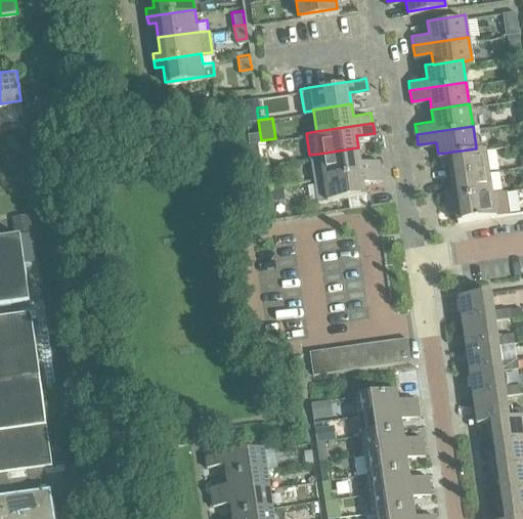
[(476,148),(438,154),(439,161),(448,160),(450,174),(488,168),(485,145),(476,147),(476,148)]
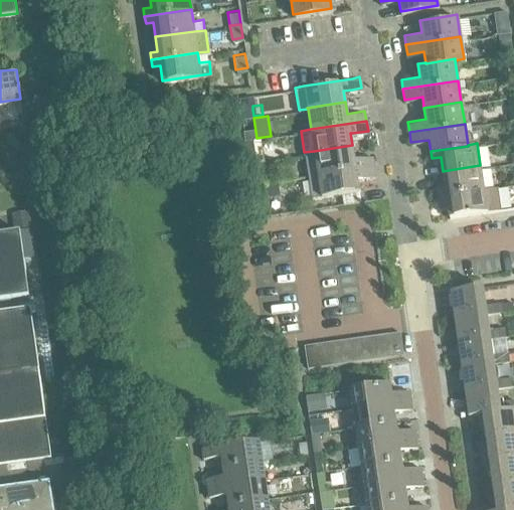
[(314,151),(304,152),(307,174),(372,164),(371,154),(354,157),(352,146),(352,145),(314,151)]
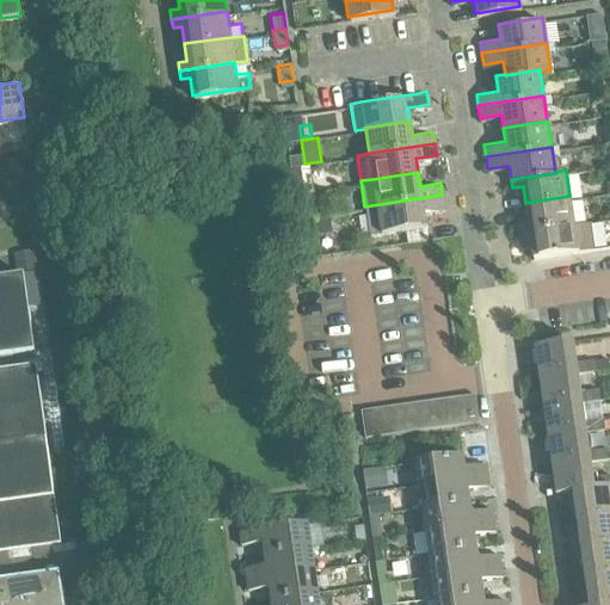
[(297,208),(310,205),(309,190),(295,192),(297,208)]
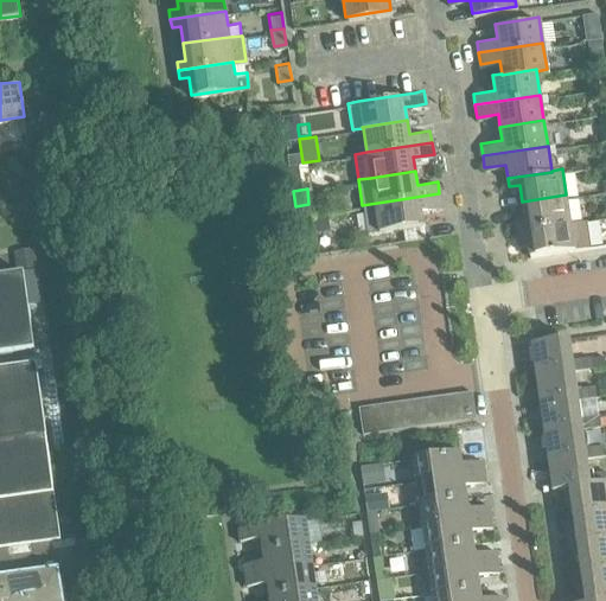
[(439,193),(362,205),(367,231),(378,230),(415,224),(423,223),(421,208),(441,205),(439,193)]
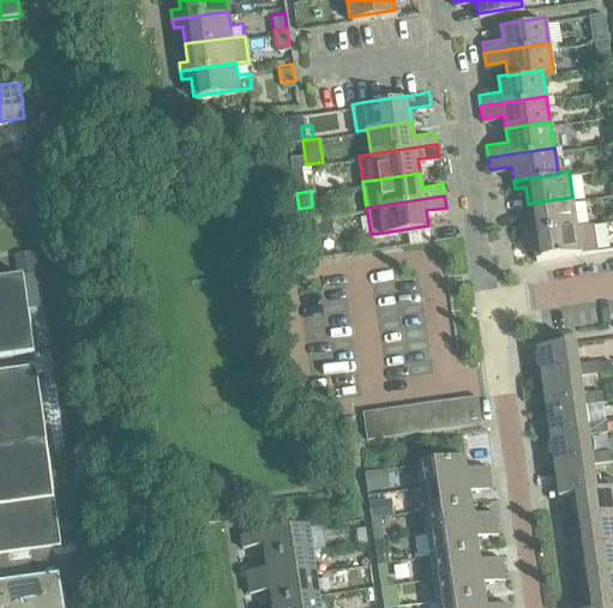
[(530,221),(520,223),(521,232),(577,223),(576,223),(572,197),(528,204),(530,221)]
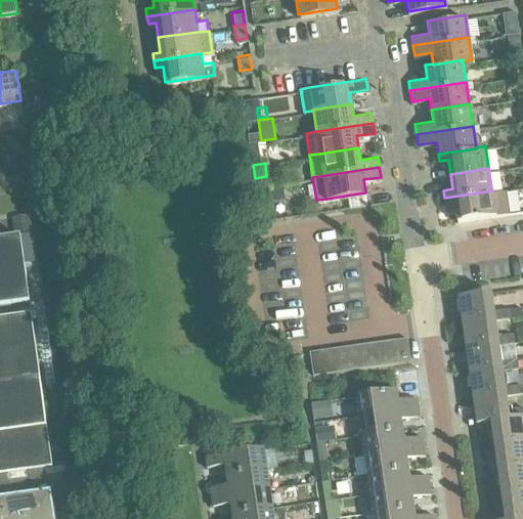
[(284,186),(269,188),(271,198),(285,196),(284,186)]
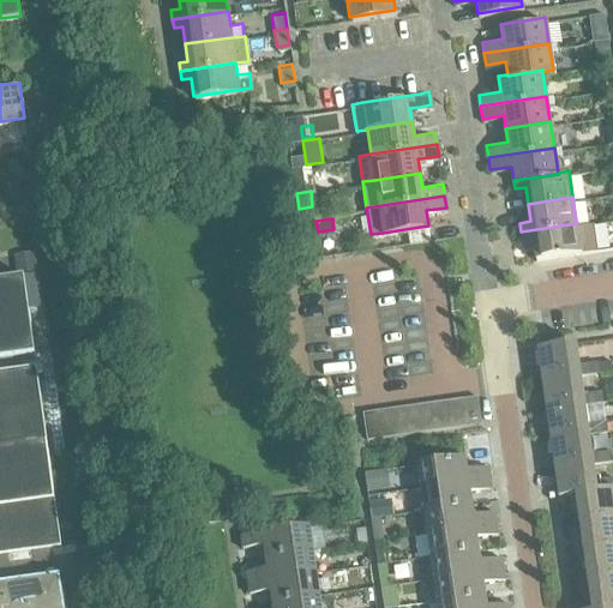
[(577,223),(521,232),(522,240),(533,238),(536,257),(581,250),(595,247),(590,221),(576,223),(577,223)]
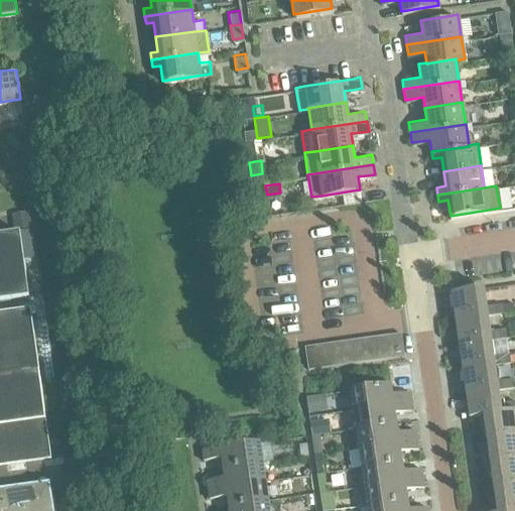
[(32,225),(30,211),(10,213),(12,227),(32,225)]
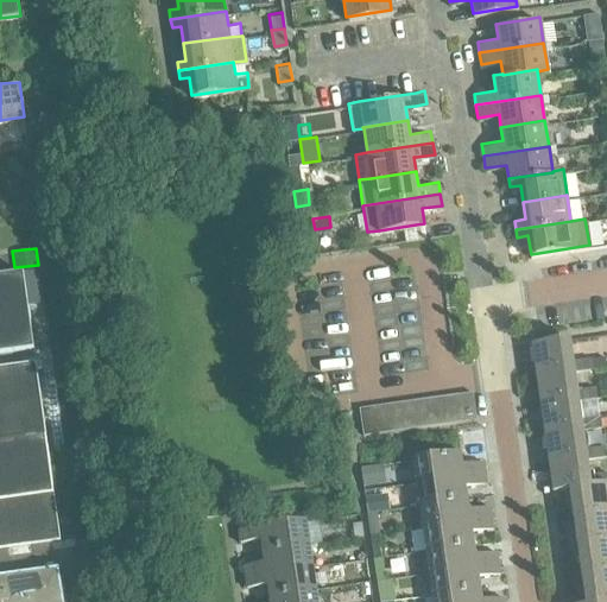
[(25,268),(0,271),(0,350),(36,347),(25,268)]
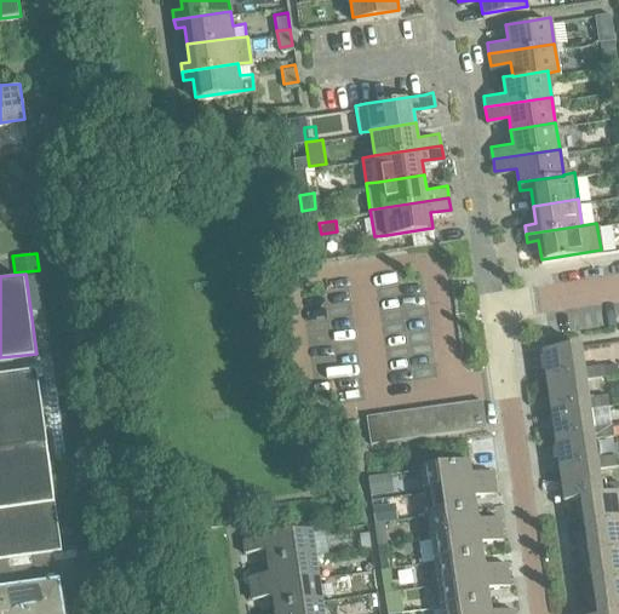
[(580,340),(542,346),(546,377),(585,371),(585,373),(603,371),(602,360),(584,362),(580,340)]
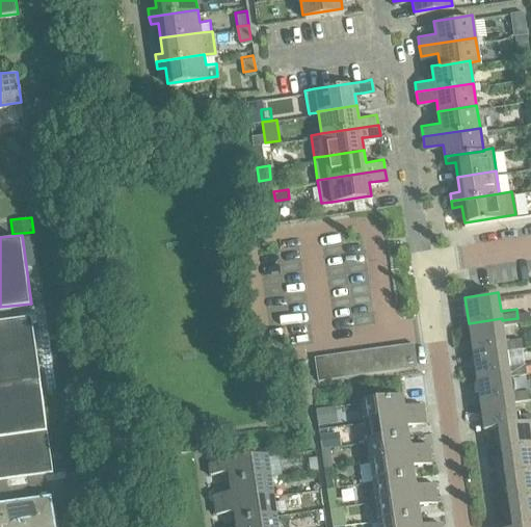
[(0,384),(41,378),(32,315),(0,319),(0,384)]
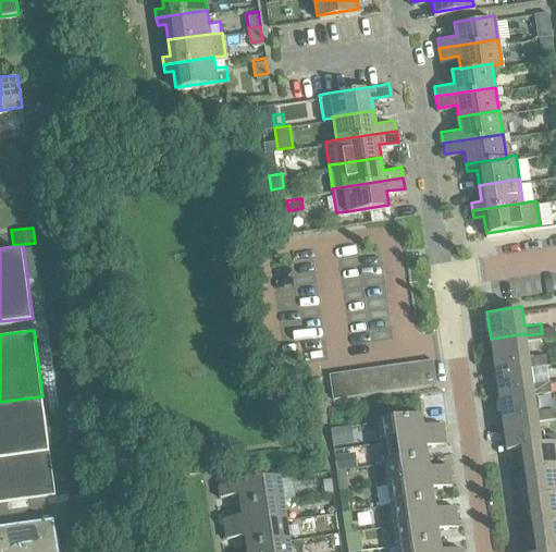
[(526,333),(491,339),(495,366),(530,360),(530,363),(546,360),(544,351),(529,353),(526,335),(526,333)]
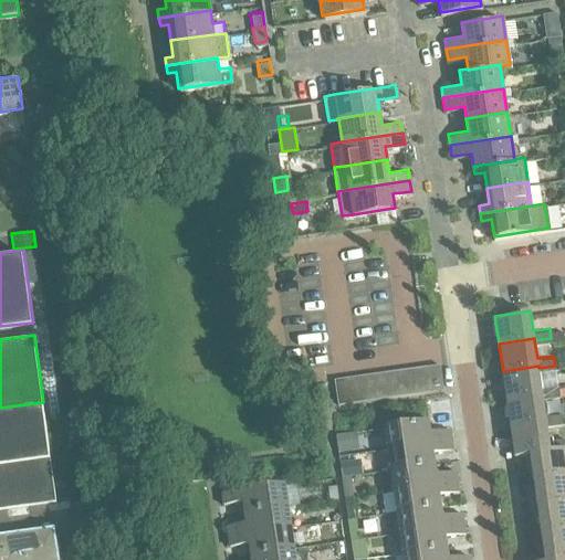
[(443,386),(439,360),(426,362),(430,388),(443,386)]
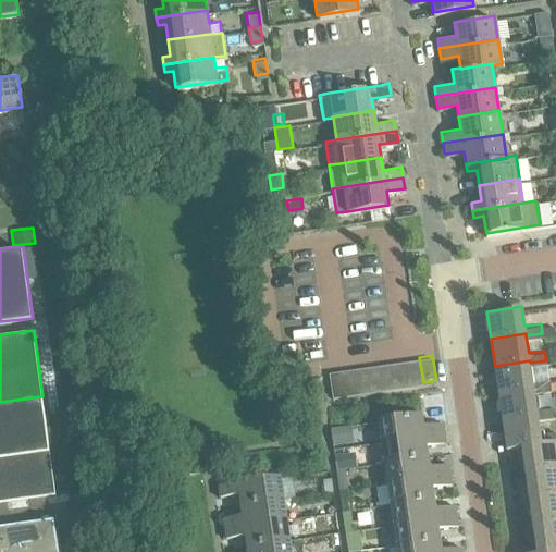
[(410,383),(423,382),(419,357),(406,359),(410,383)]
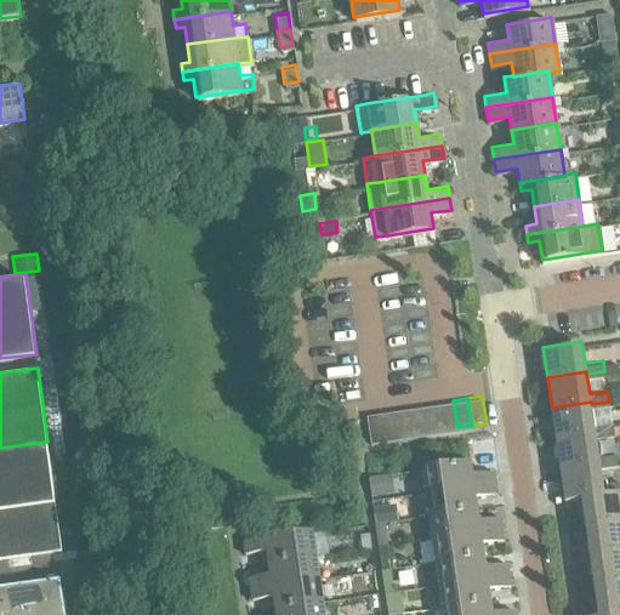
[(438,403),(443,430),(458,427),(453,400),(438,403)]
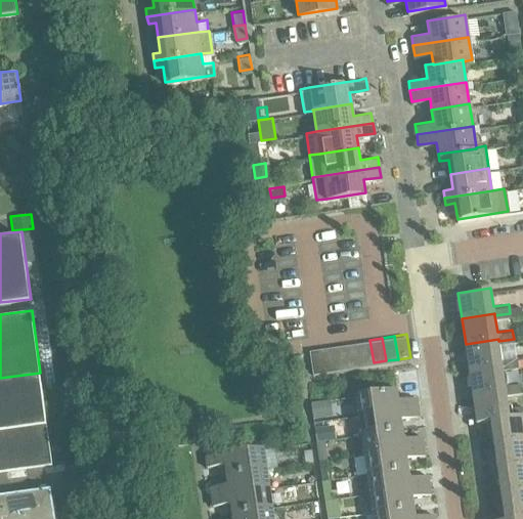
[(498,339),(466,344),(469,369),(502,363),(502,365),(522,362),(522,354),(516,356),(514,339),(498,341),(498,339)]
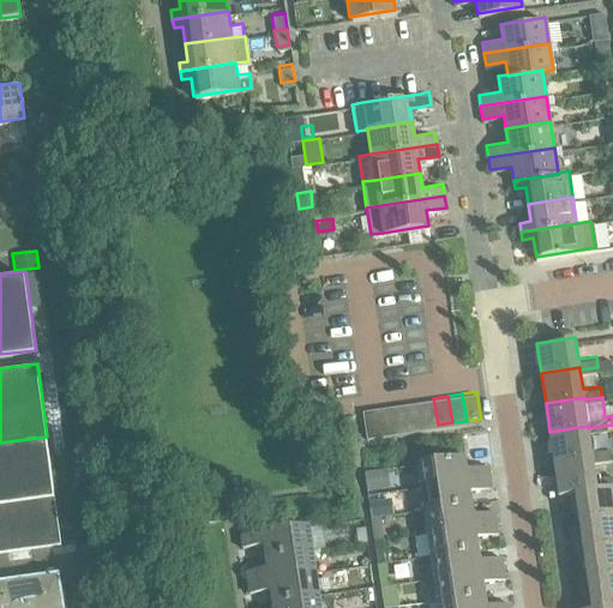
[(424,427),(438,425),(433,398),(419,401),(424,427)]
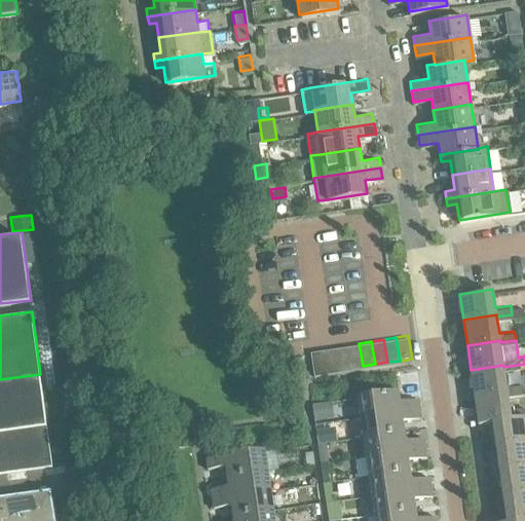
[(350,368),(360,367),(363,366),(359,343),(346,344),(350,368)]
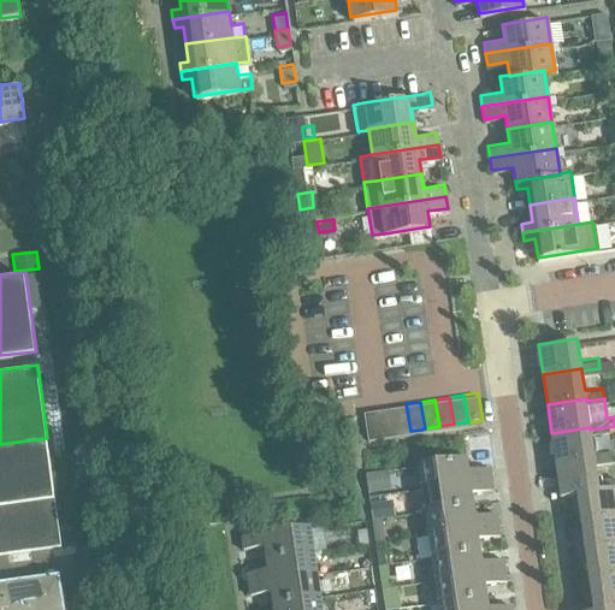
[(396,433),(411,431),(406,403),(392,406),(396,433)]
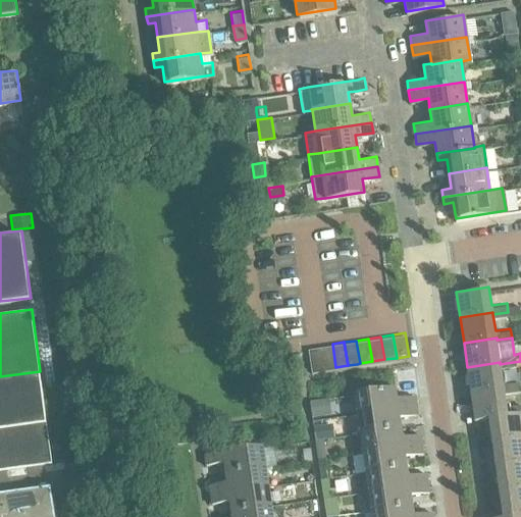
[(332,344),(320,346),(323,369),(335,367),(332,344)]
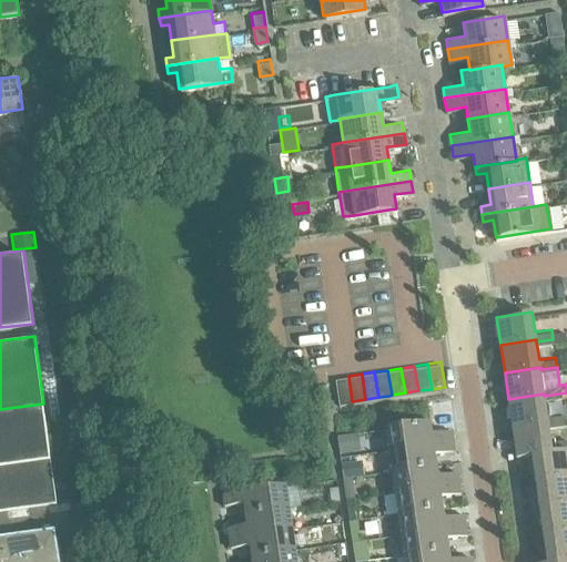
[(335,378),(338,404),(352,401),(348,376),(335,378)]
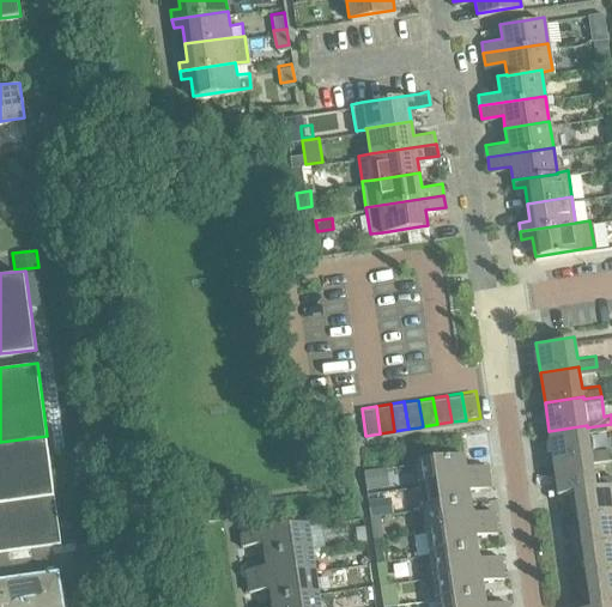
[(587,425),(549,431),(553,461),(591,455),(592,457),(610,455),(607,444),(591,448),(587,428),(587,425)]
